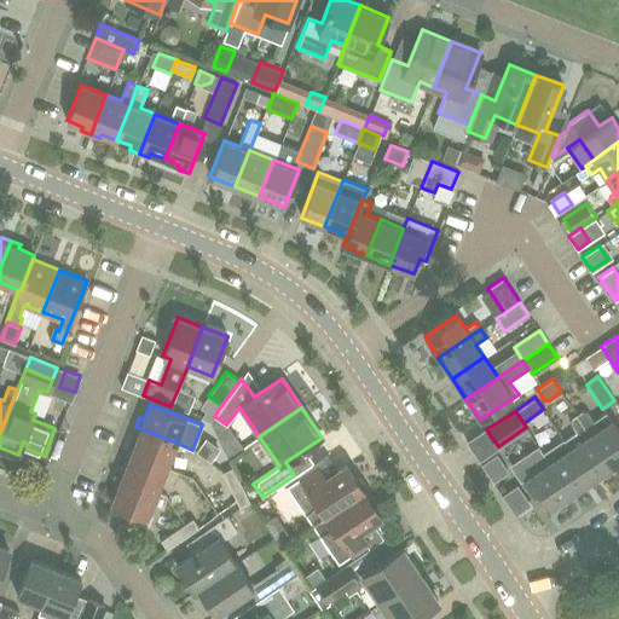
[(590,434),(611,466),(618,461),(618,432),(606,412),(593,421),(586,411),(579,411),(577,414),(590,434)]
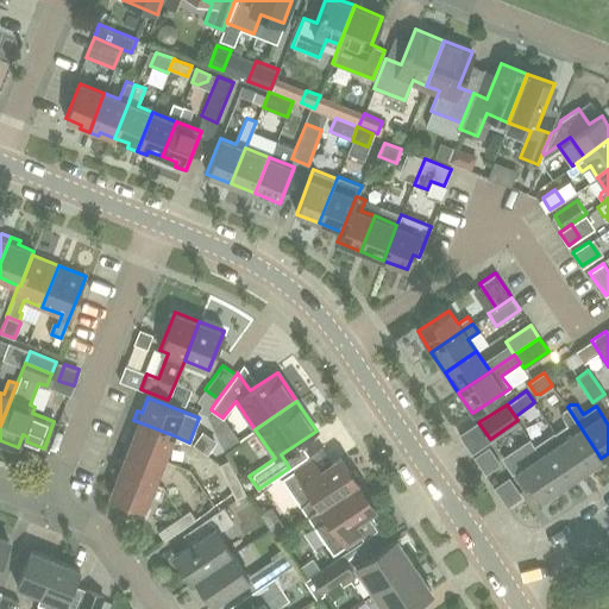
[(554,433),(560,440),(581,472),(601,458),(581,427),(567,407),(563,410),(562,415),(567,425),(554,433)]
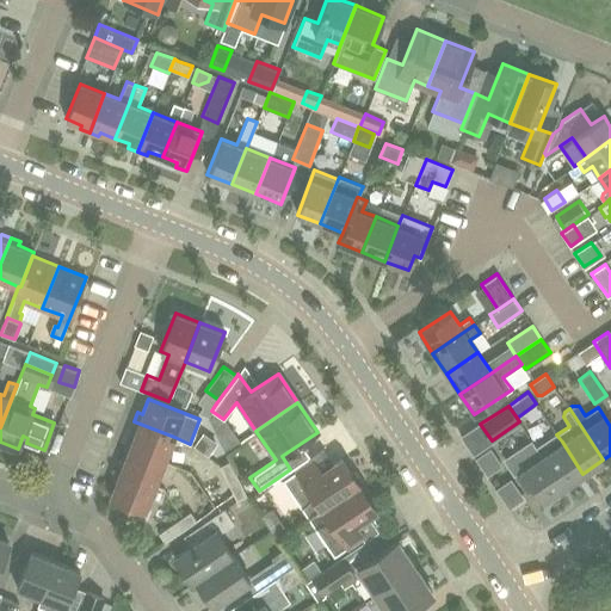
[(135,432),(129,448),(165,461),(174,437),(134,421),(130,431),(135,432)]
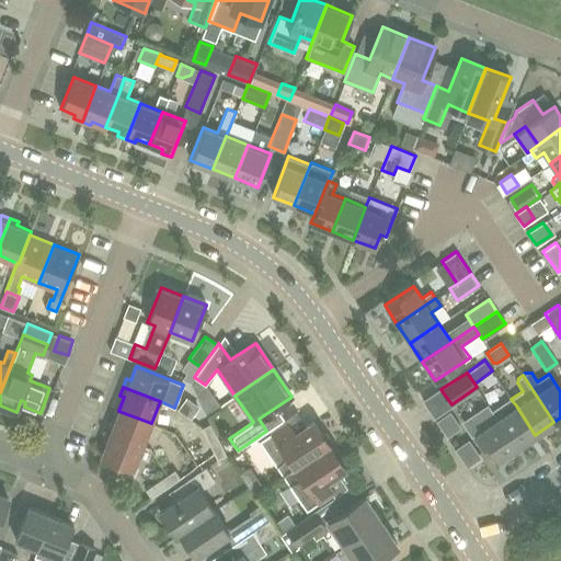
[(489,446),(497,460),(517,447),(497,419),(489,405),(462,422),(482,450),(489,446)]
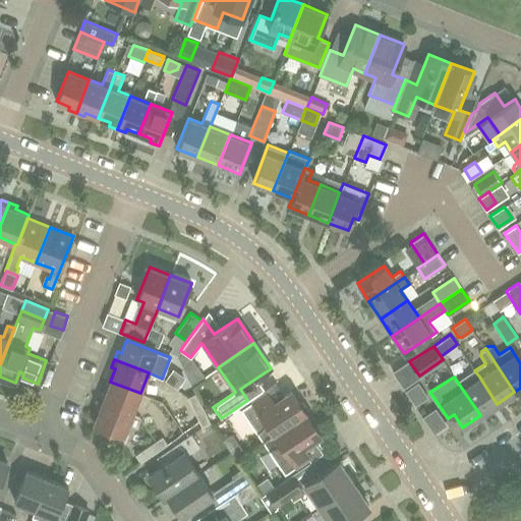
[(462,389),(480,415),(497,404),(479,377),(462,389)]
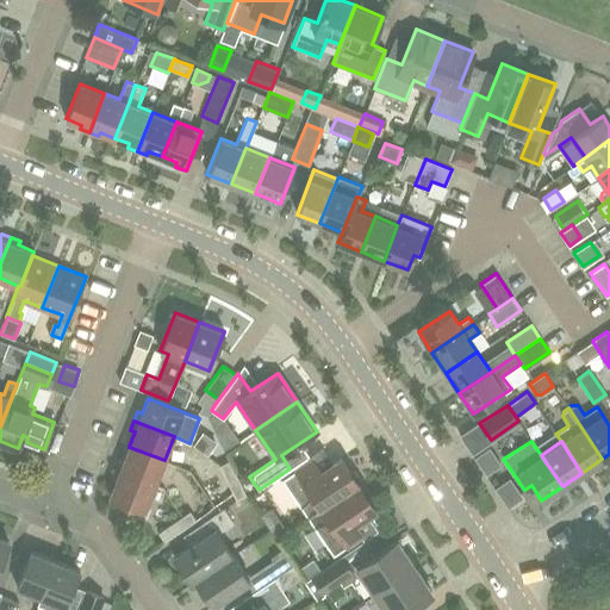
[(119,460),(114,470),(155,485),(165,460),(129,447),(123,461),(119,460)]
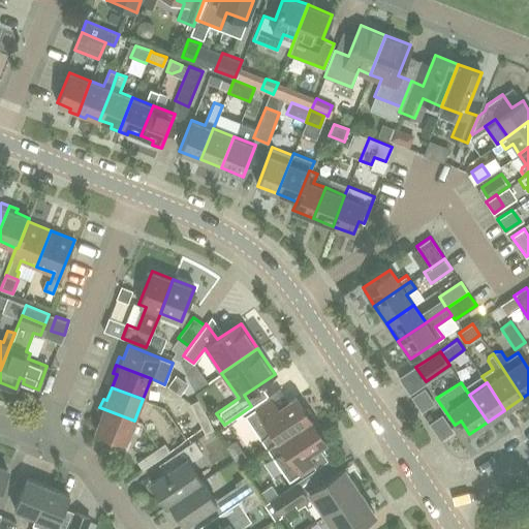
[(245,415),(260,440),(267,448),(314,416),(307,407),(303,408),(294,397),(275,409),(269,399),(245,415)]
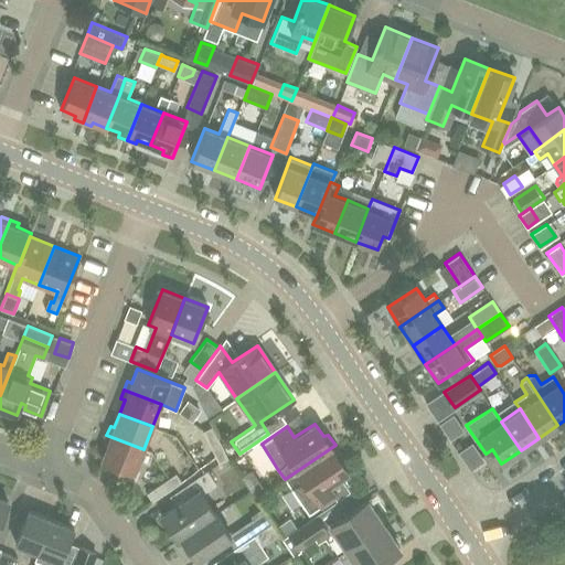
[(211,447),(220,443),(212,426),(203,430),(211,447)]
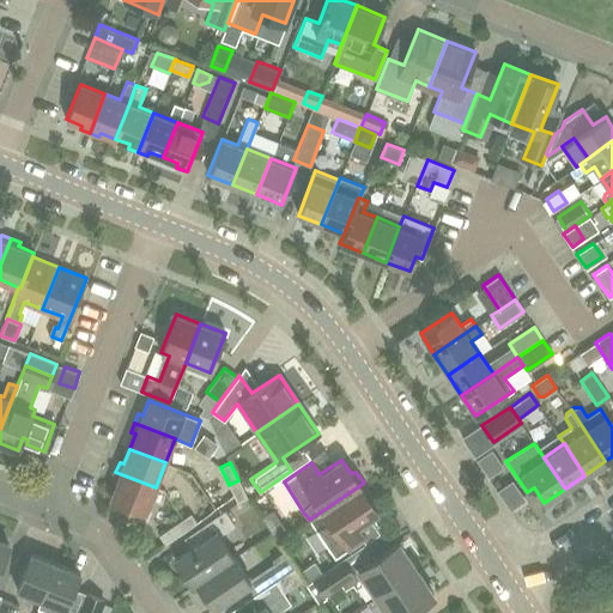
[(146,511),(156,487),(115,472),(111,480),(116,481),(110,497),(146,511)]
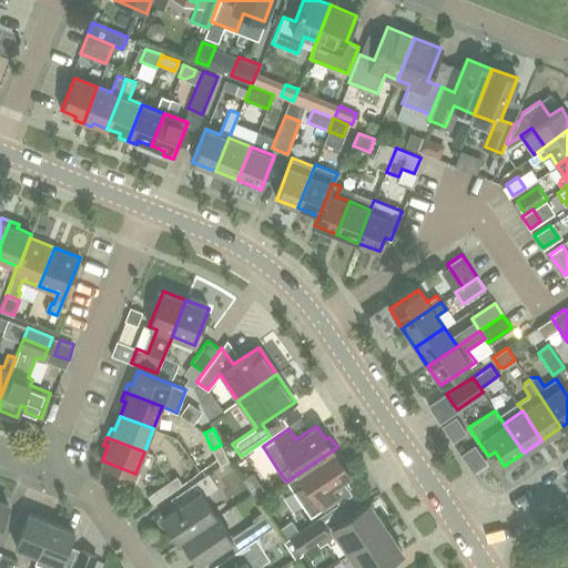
[(221,445),(212,449),(220,465),(229,460),(221,445)]
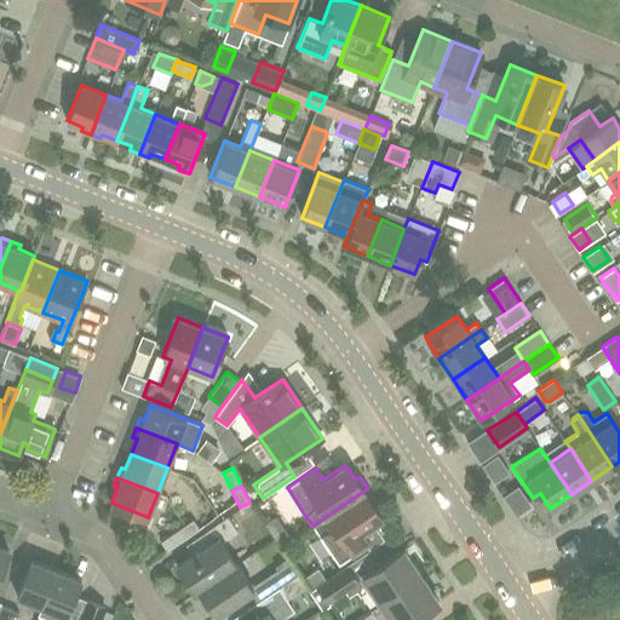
[(313,526),(331,552),(339,564),(367,545),(359,533),(382,517),(372,504),(375,499),(368,488),(313,526)]
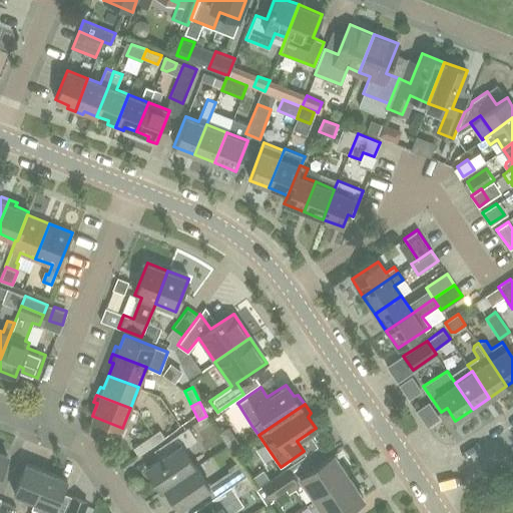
[(438,418),(430,406),(418,414),(426,426),(438,418)]
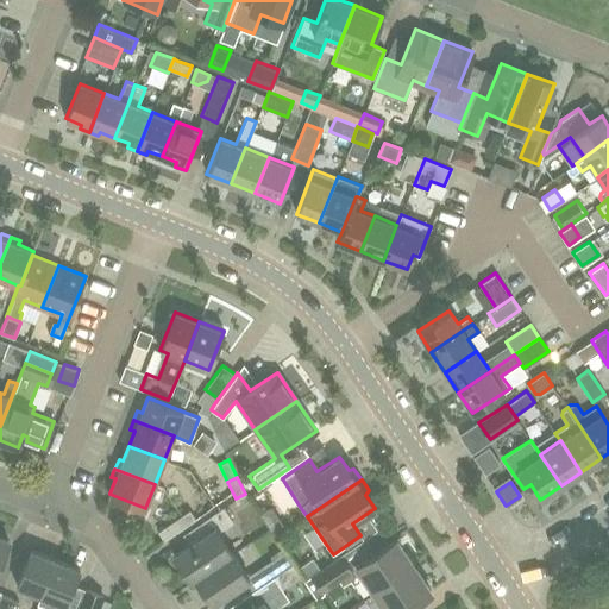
[(202,521),(209,531),(174,556),(190,582),(195,578),(194,578),(232,553),(217,532),(233,521),(224,507),(202,521)]
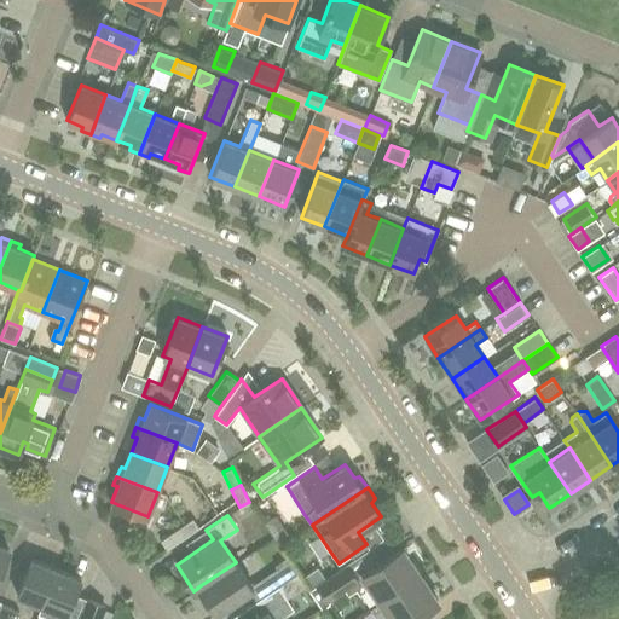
[(192,518),(177,528),(183,538),(198,527),(192,518)]
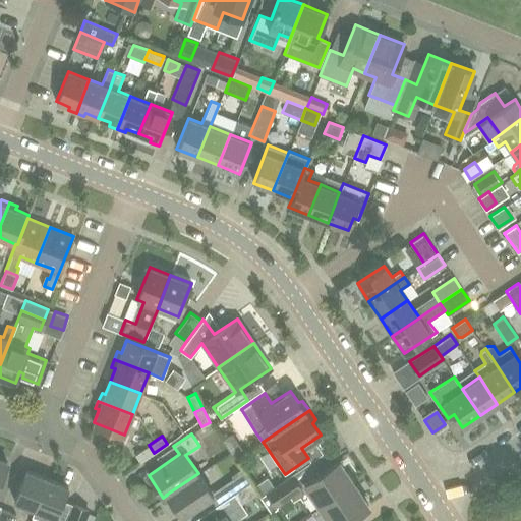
[(139,462),(154,453),(149,445),(134,454),(139,462)]
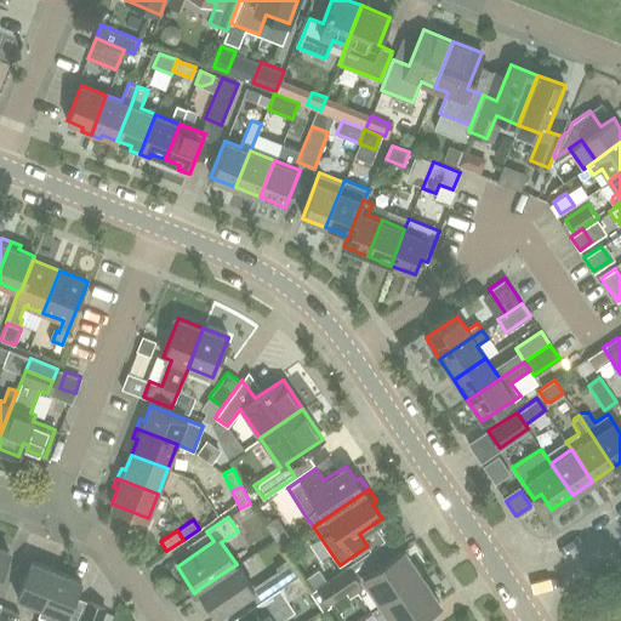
[(381,604),(421,576),(403,551),(363,577),(381,604)]
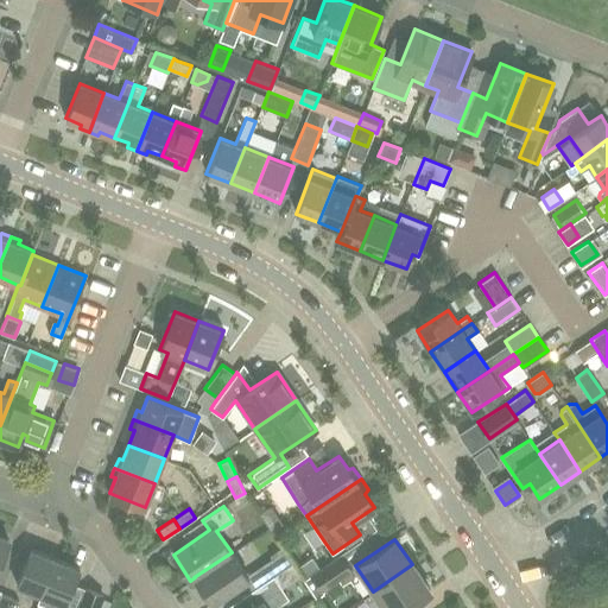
[(280,570),(292,563),(282,546),(270,555),(280,570)]
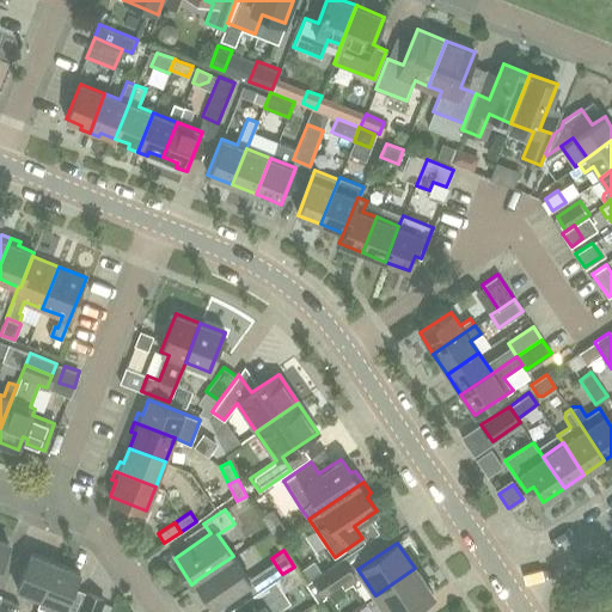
[(16,588),(41,598),(55,562),(31,552),(16,588)]
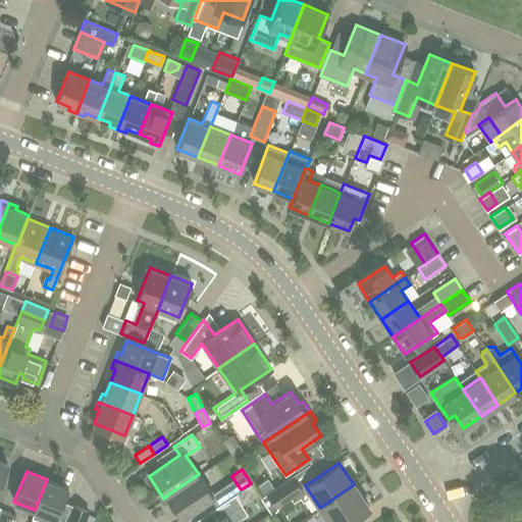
[(213,496),(199,474),(166,496),(167,496),(181,517),(213,496)]
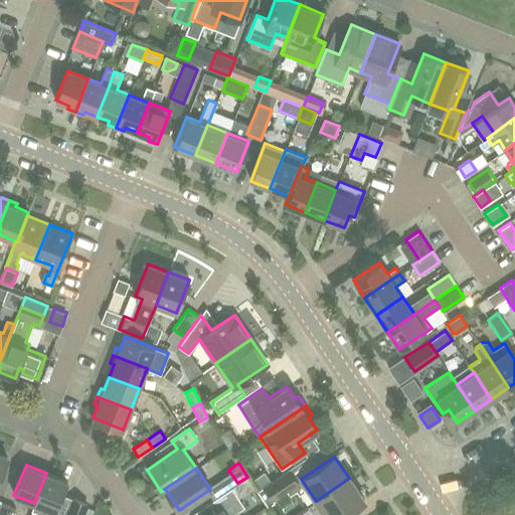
[(290,468),(262,486),(273,502),(300,483),(290,468)]
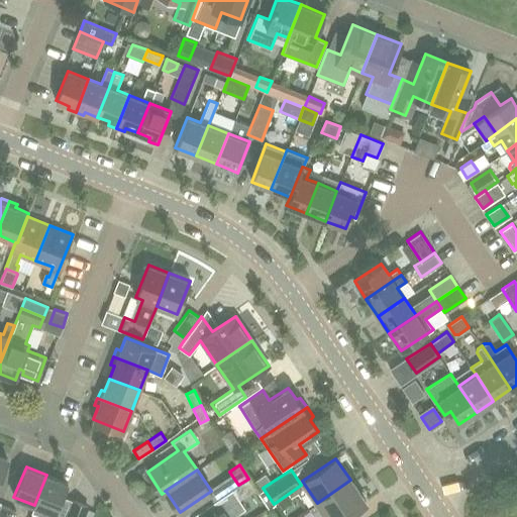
[(46,475),(34,505),(31,513),(41,516),(54,516),(68,483),(46,475)]
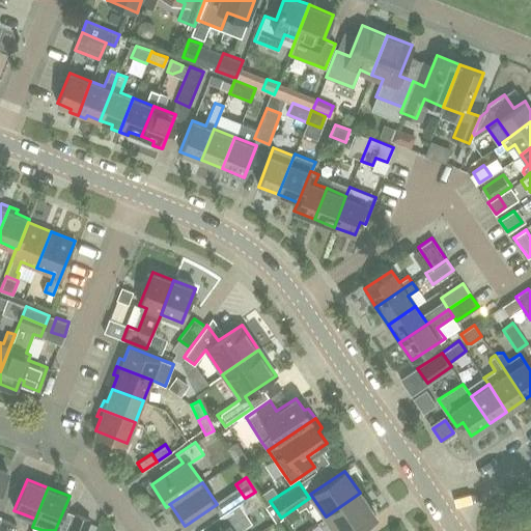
[(360,493),(326,516),(335,530),(353,530),(375,515),(360,493)]
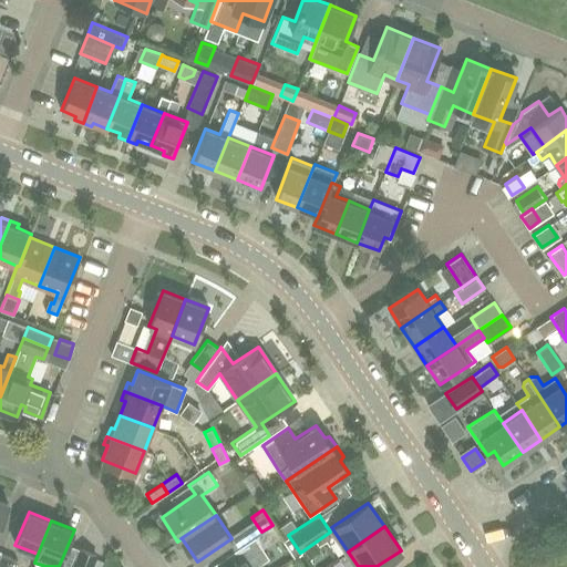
[(255,566),(269,558),(255,537),(226,556),(234,566),(233,566),(255,566)]
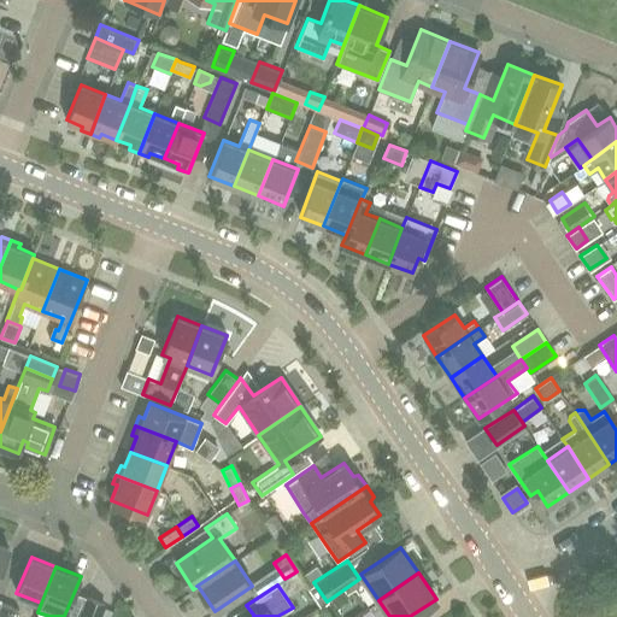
[(87,597),(78,616),(98,616),(104,604),(87,597)]
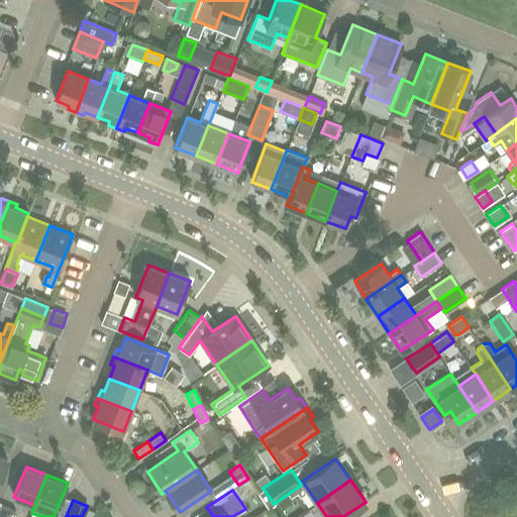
[(12,516),(15,510),(0,504),(0,516),(12,516)]
